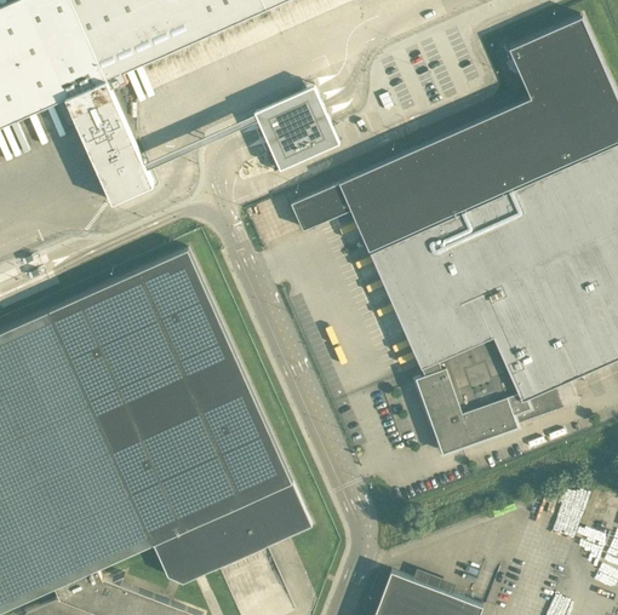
[(0,128),(64,101),(110,205),(152,187),(144,170),(142,162),(109,91),(126,84),(122,74),(137,68),(165,56),(289,0),(19,0),(0,9),(0,128)]
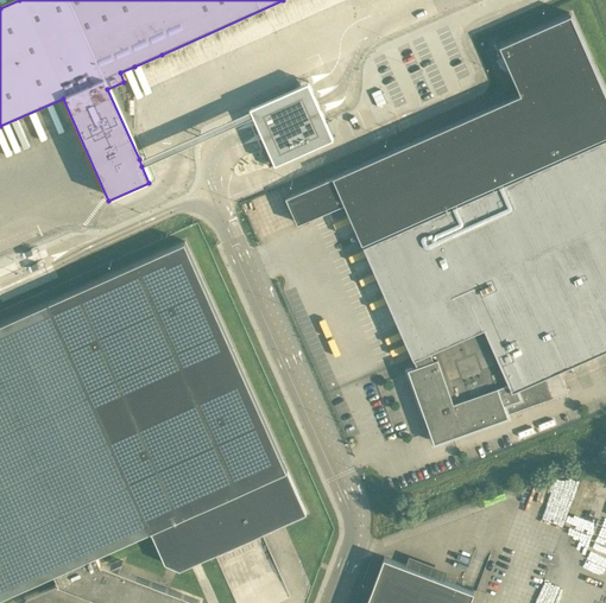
[(519,99),(285,202),(292,217),(297,228),(343,208),(373,275),(409,356),(415,370),(406,373),(433,446),(506,420),(505,418),(554,401),(565,398),(557,375),(605,353),(605,101),(569,18),(498,49),(519,99)]
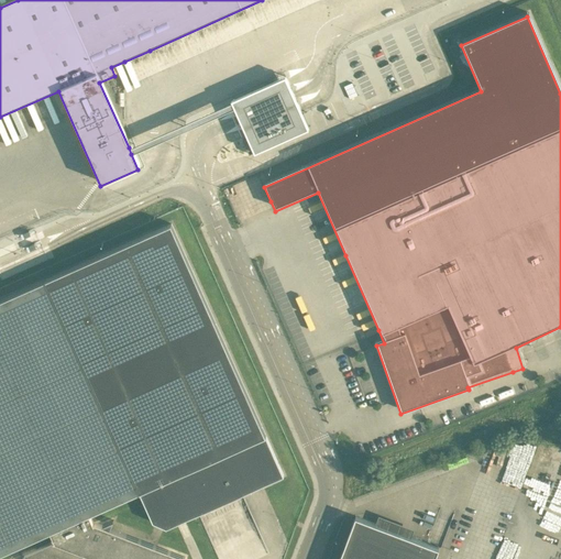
[(191,120),(129,148),(131,154),(180,132),(194,127),(232,109),(233,110),(239,123),(244,136),(246,141),(240,144),(246,157),(307,131),(300,118),(298,111),(293,99),(287,87),(284,78),(230,102),(191,120)]
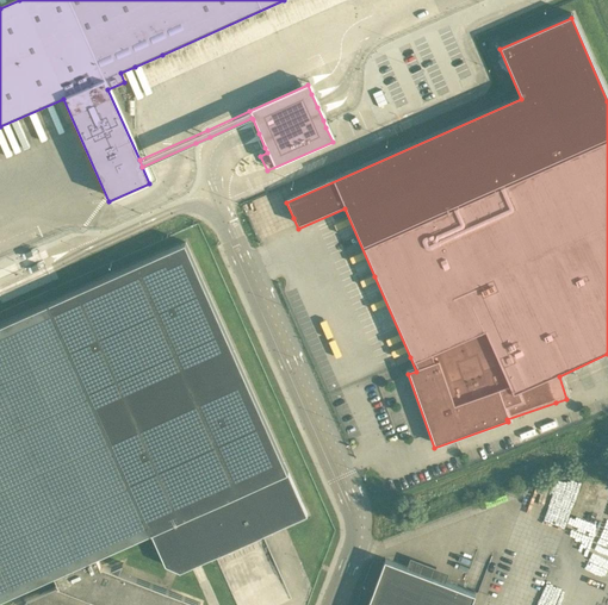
[(47,307),(0,328),(0,602),(53,580),(57,590),(24,604),(90,604),(91,599),(103,604),(188,604),(121,577),(121,567),(109,573),(101,569),(99,571),(95,561),(149,536),(163,569),(178,575),(212,560),(260,540),(305,519),(184,247),(173,251),(47,307)]
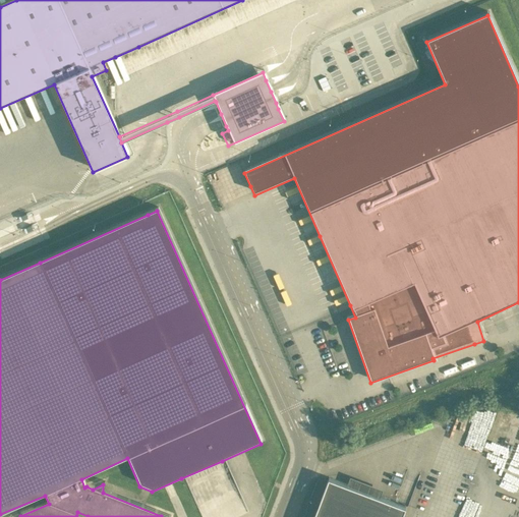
[(272,316),(276,330),(289,326),(285,312),(272,316)]
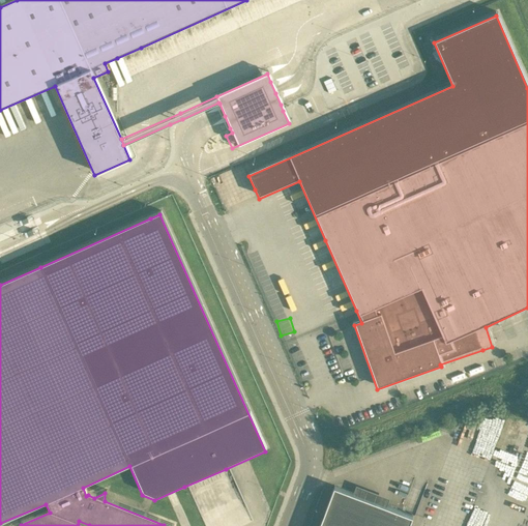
[(339,492),(330,495),(319,525),(409,525),(411,520),(339,492)]
